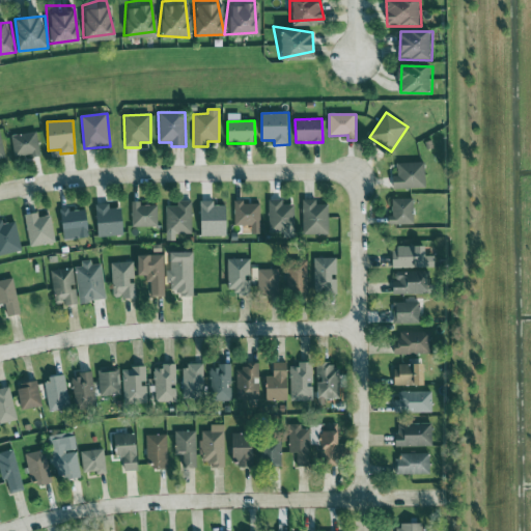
[(14,158),(40,155),(37,132),(10,136),(14,158)]
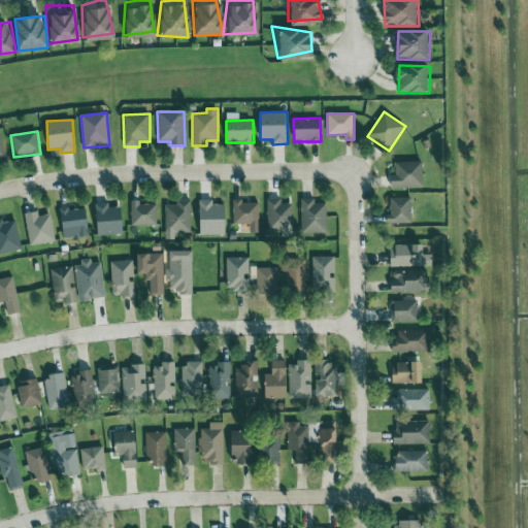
[(424,187),(423,162),(391,163),(392,188),(424,187)]
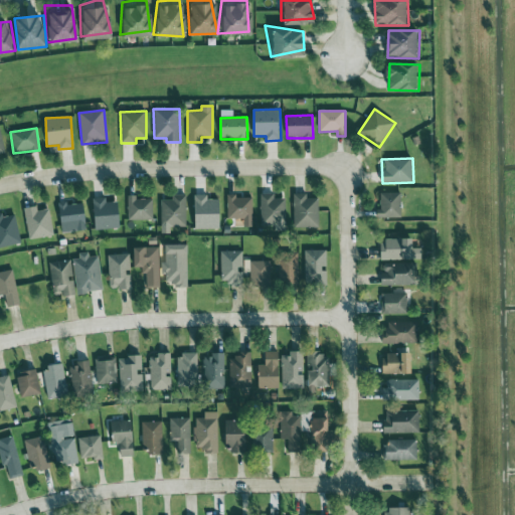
[(401,218),(401,193),(379,192),(379,218),(401,218)]
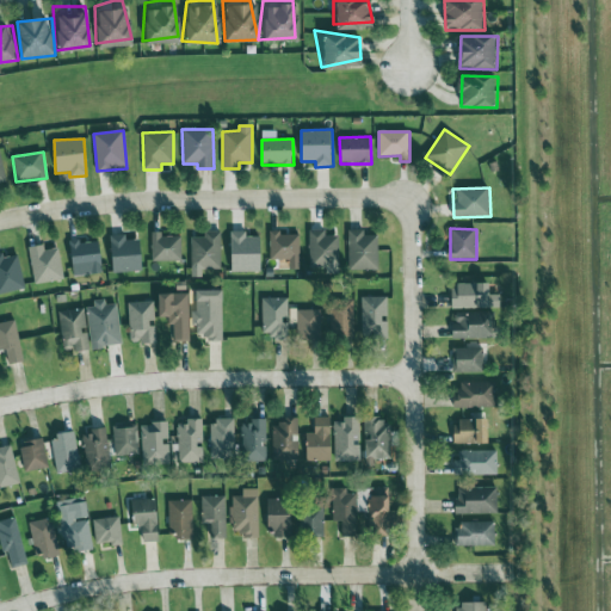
[(339,271),(338,235),(326,236),(326,229),(308,230),(309,272),(339,271)]
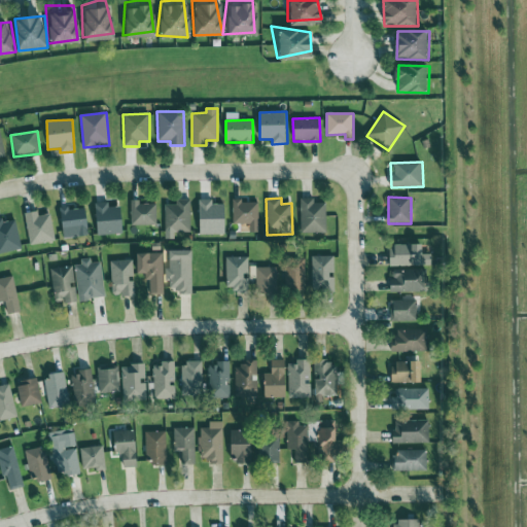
[(314,203),(313,198),(300,199),(301,233),(326,233),(326,203),(314,203)]
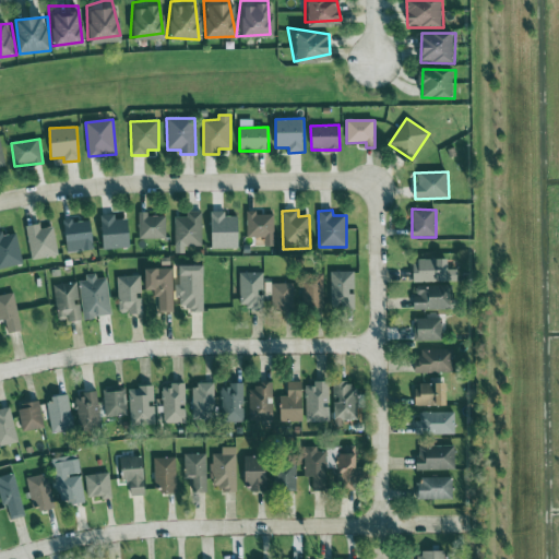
[(185,247),(202,247),(202,212),(187,212),(187,217),(175,217),(175,253),(185,253),(185,247)]
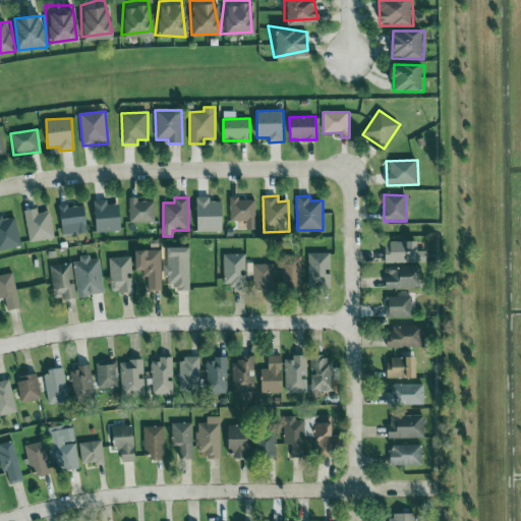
[(223,231),(223,201),(211,203),(211,197),(196,197),(197,231),(223,231)]
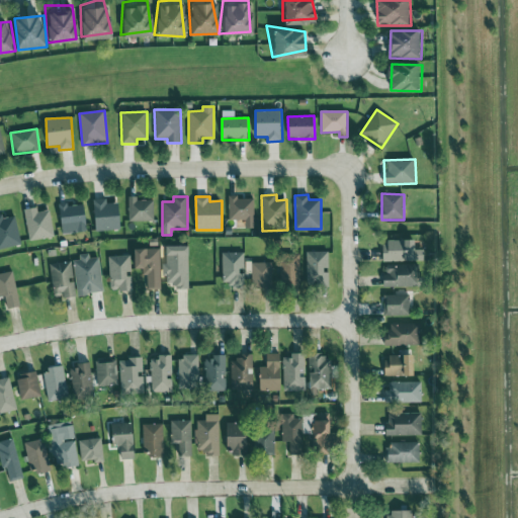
[(155,221),(154,200),(137,201),(137,197),(127,197),(128,222),(155,221)]
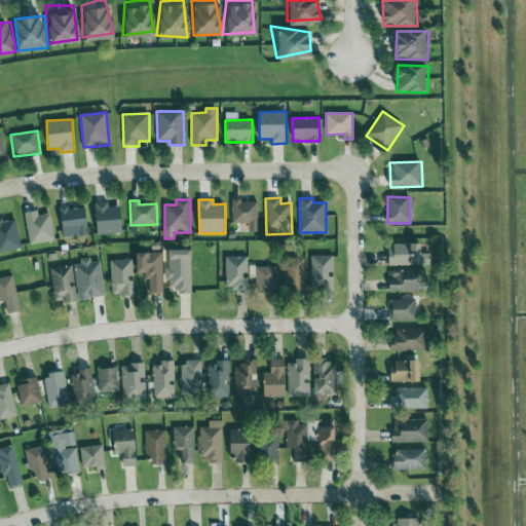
[(231,223),(258,224),(258,201),(231,200),(231,223)]
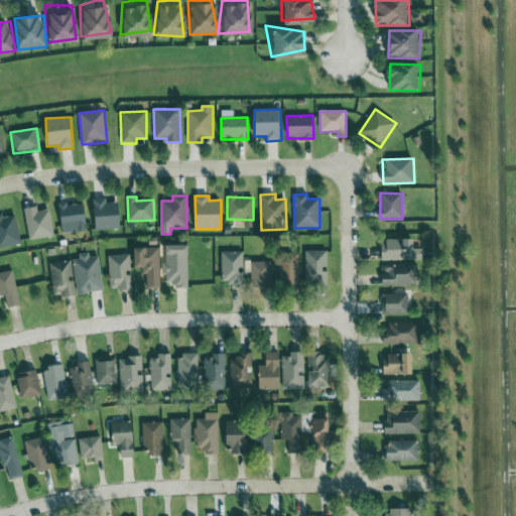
[(120,229),(119,203),(107,204),(106,199),(93,199),(94,229),(120,229)]
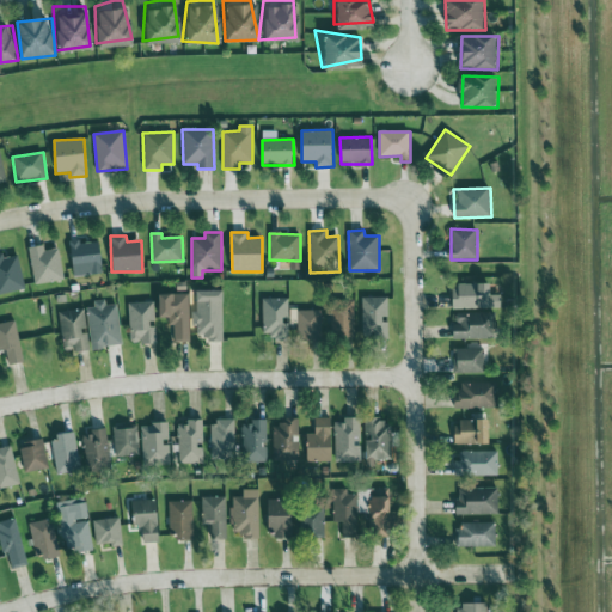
[(102,267),(99,242),(79,244),(79,240),(69,242),(72,270),(102,267)]
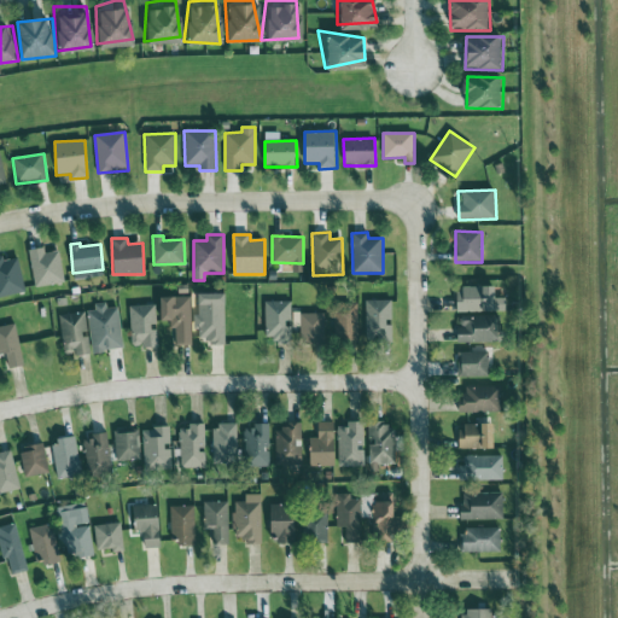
[(45,254),(44,248),(27,250),(35,287),(65,281),(59,251),(45,254)]
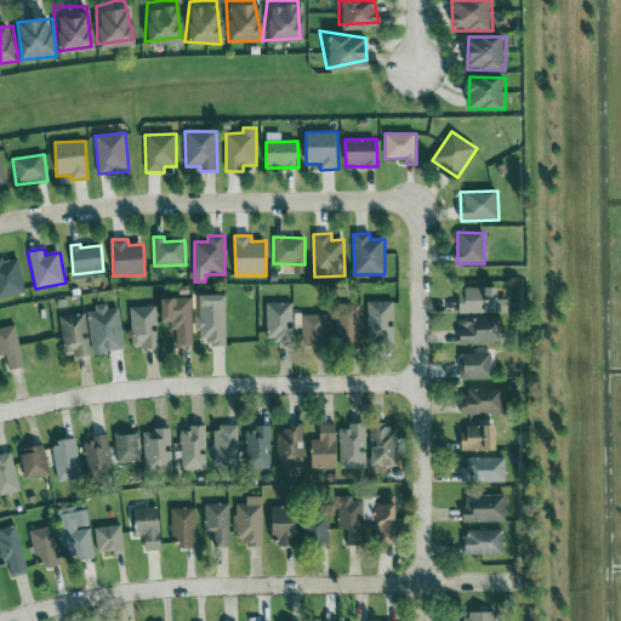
[(4,262),(3,257),(0,257),(0,298),(26,292),(18,260),(4,262)]
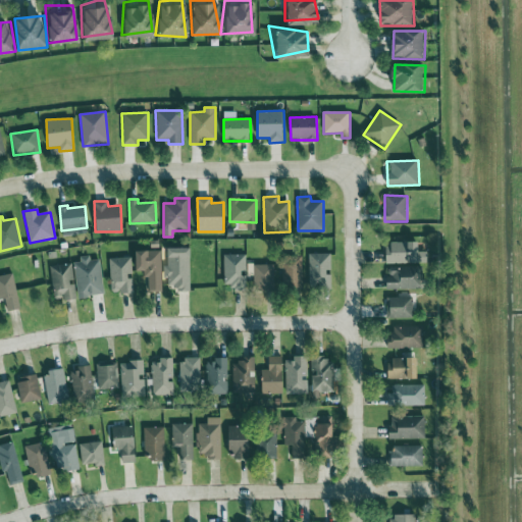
[(386,264),(427,263),(427,252),(419,252),(419,243),(386,244),(386,264)]
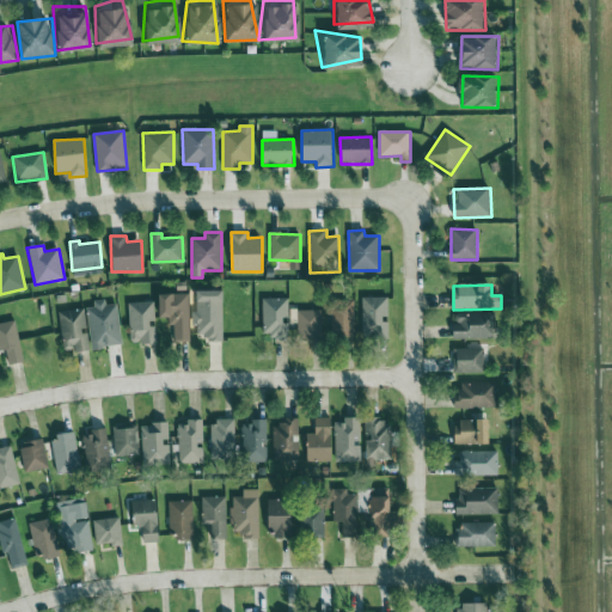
[(224,341),(222,291),(196,292),(196,311),(194,311),(194,335),(207,335),(207,342),(224,341)]
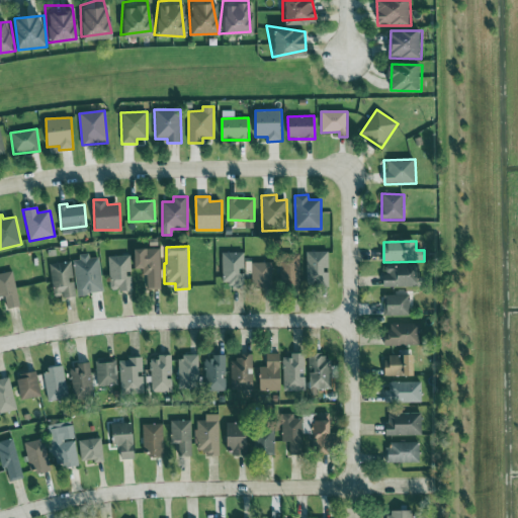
[(135,269),(145,269),(146,289),(161,289),(160,249),(135,250),(135,269)]
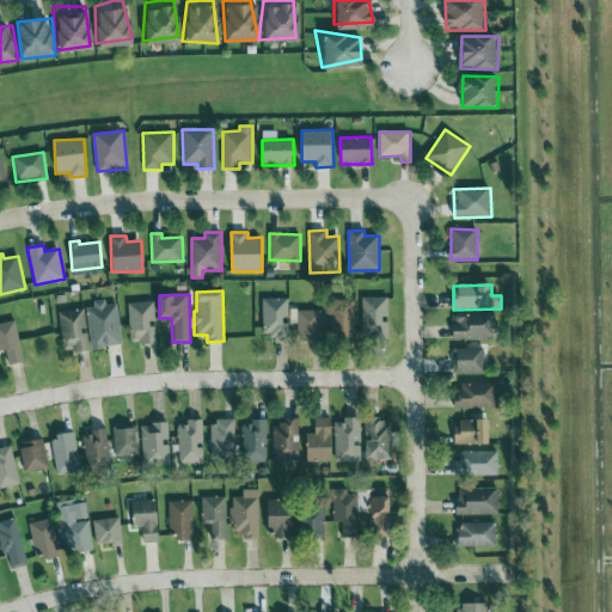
[(262,299),(263,334),(273,334),(273,341),(287,340),(287,318),(289,318),(289,298),(262,299)]
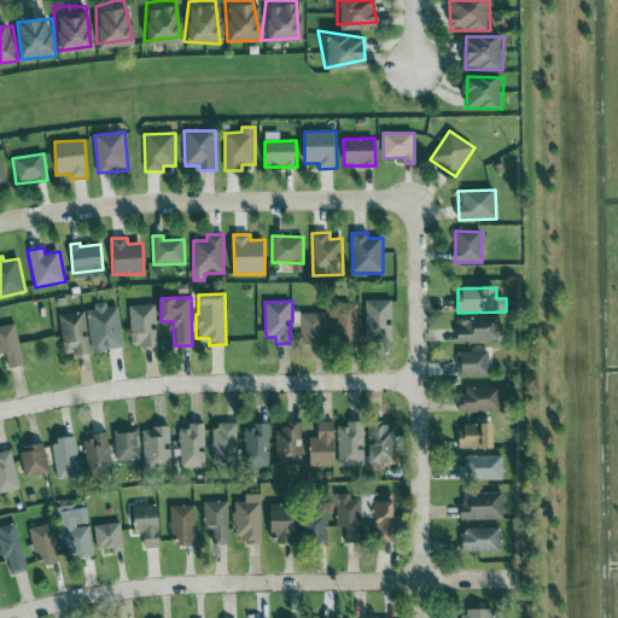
[(392,301),(366,301),(367,342),(394,342),(392,301)]
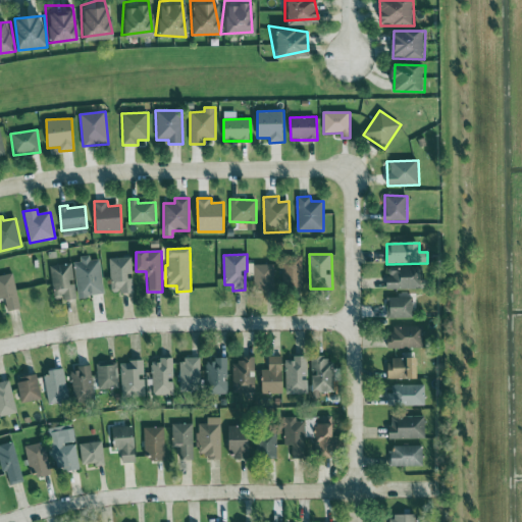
[(104,295),(99,260),(90,261),(90,258),(73,261),(79,298),(104,295)]
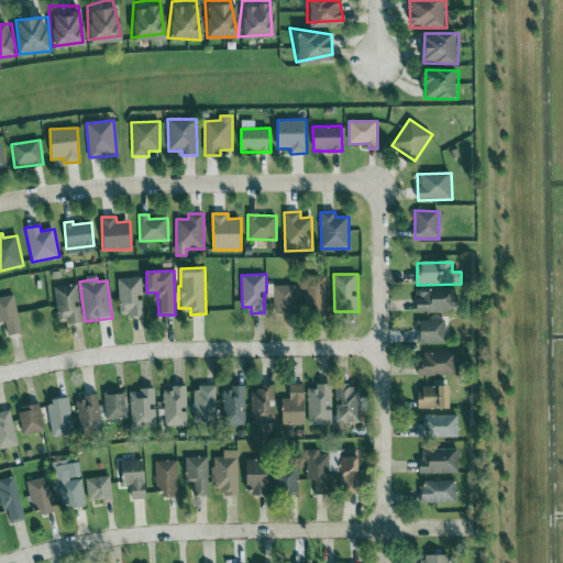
[(144,317),(142,278),(118,278),(120,316),(131,315),(131,317),(144,317)]
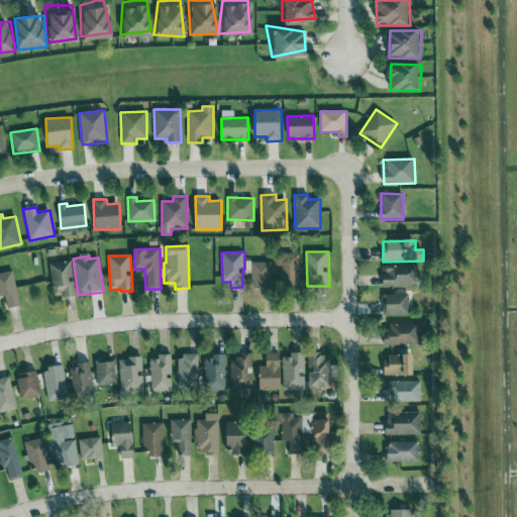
[(300,259),(281,259),(280,287),(299,287),(300,259)]
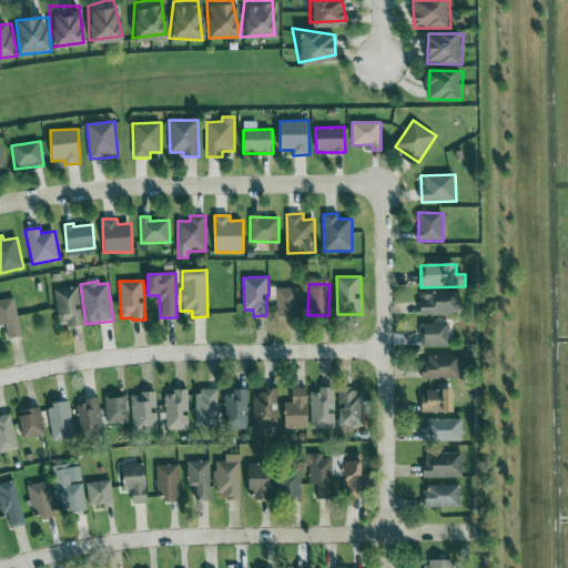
[(70,327),(84,326),(79,286),(54,290),(59,325),(69,324),(70,327)]
